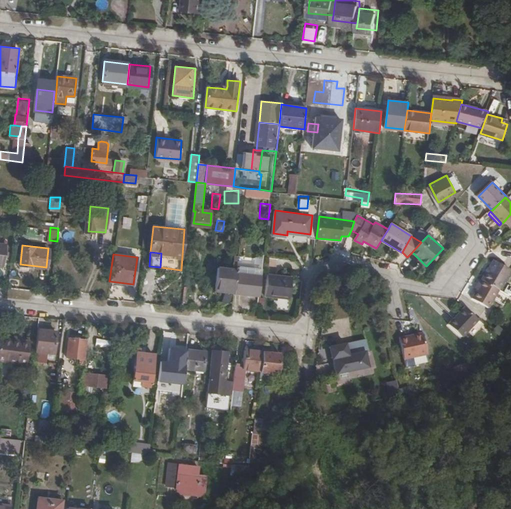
[(426,266),(419,259),(417,261),(425,268),(426,266)]
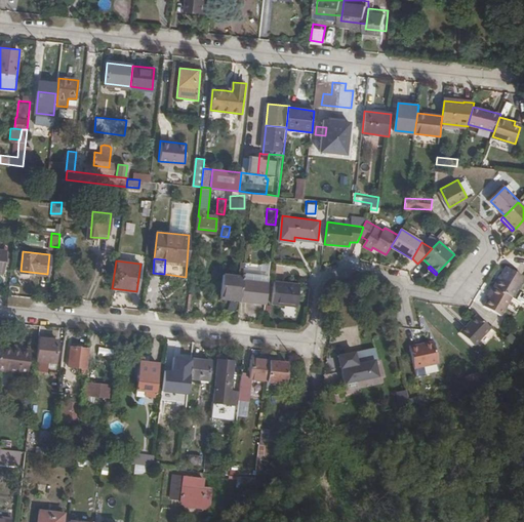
[(494,287),(511,297),(522,276),(506,267),(500,276),(494,287)]
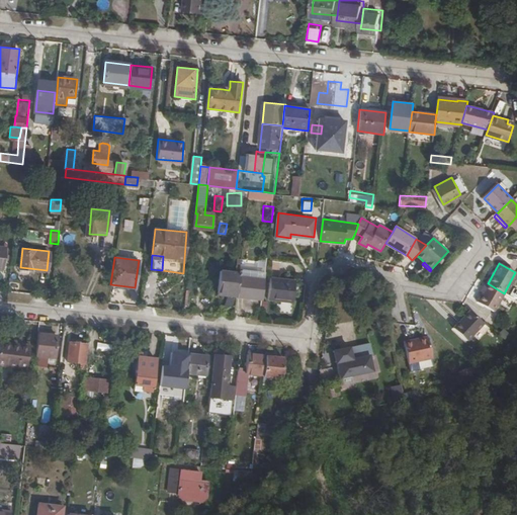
[(218,293),(237,295),(240,275),(240,272),(221,270),(218,293)]
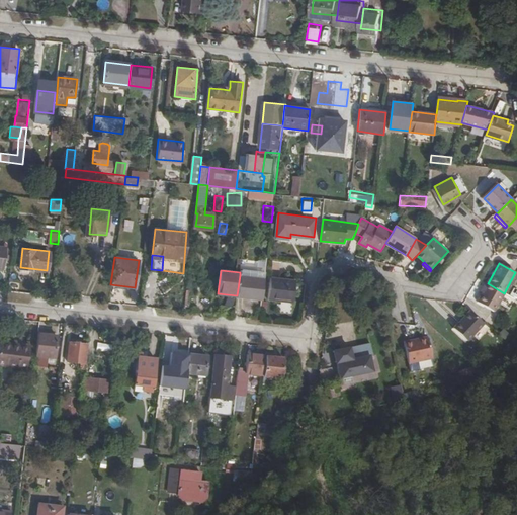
[(488,283),(494,272),(493,271),(486,282),(488,283)]
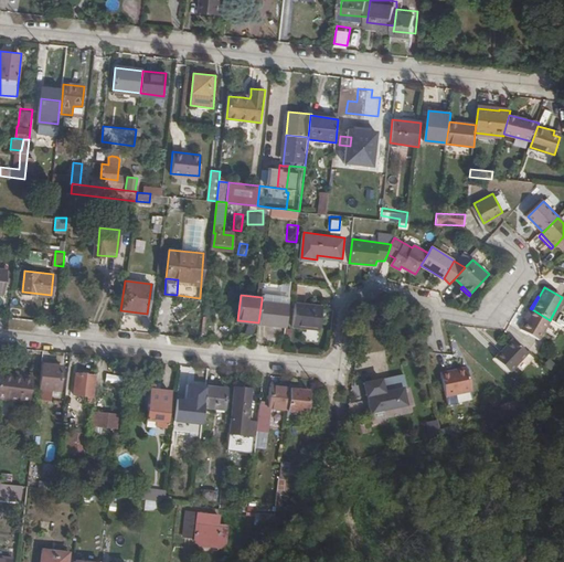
[(262,300),(258,322),(287,325),(289,303),(262,300)]
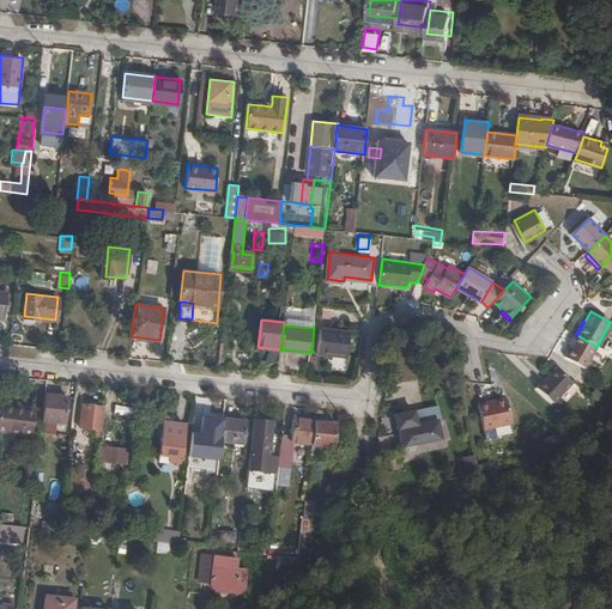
[(320,353),(349,355),(351,330),(322,327),(320,353)]
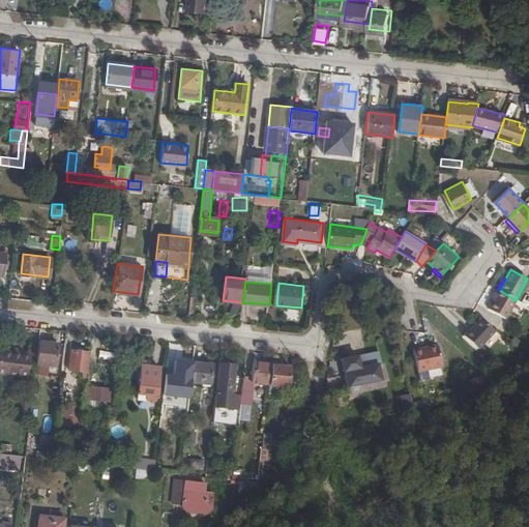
[(505,319),(516,300),(499,290),(493,299),(488,309),(505,319)]
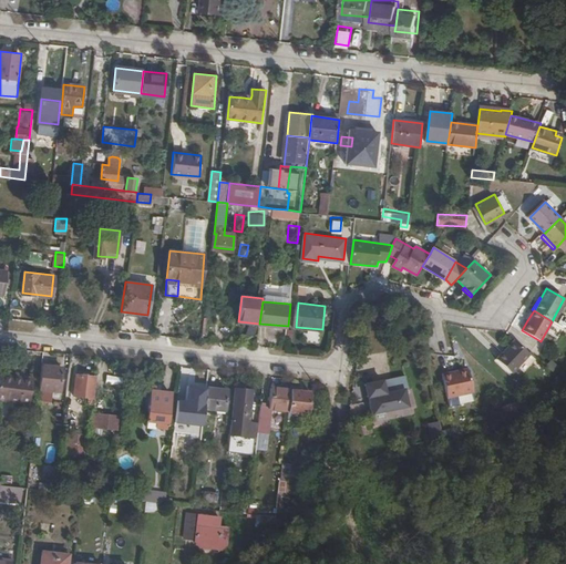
[(513,339),(495,357),(511,371),(527,352),(513,339)]
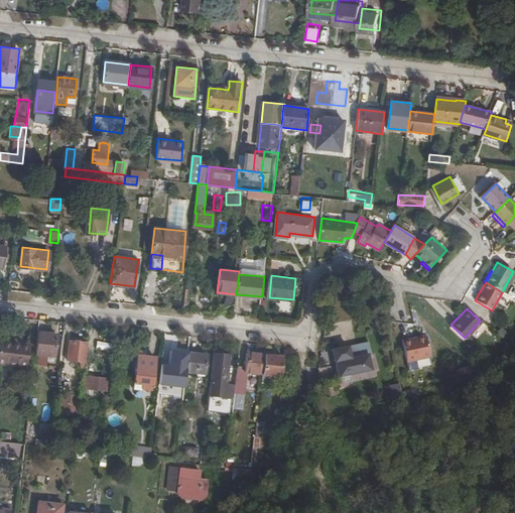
[(343,322),(329,324),(336,360),(320,363),(325,382),(371,373),(363,328),(345,332),(343,322)]
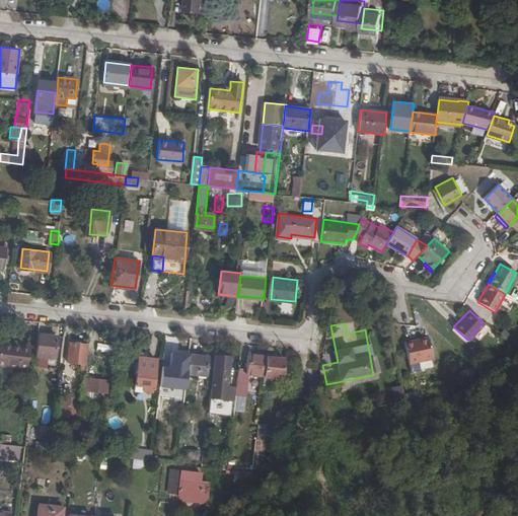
[(56,355),(58,334),(41,332),(39,354),(56,355)]
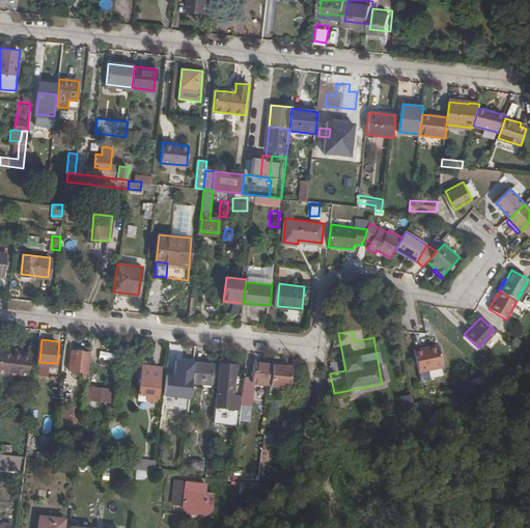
[(440,345),(439,344),(415,350),(420,372),(444,367),(440,345)]
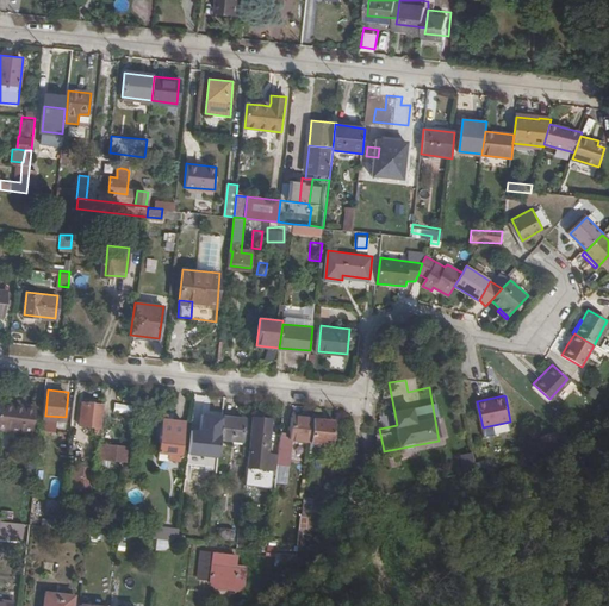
[(18,401),(0,399),(0,426),(32,430),(36,406),(18,405),(18,401)]
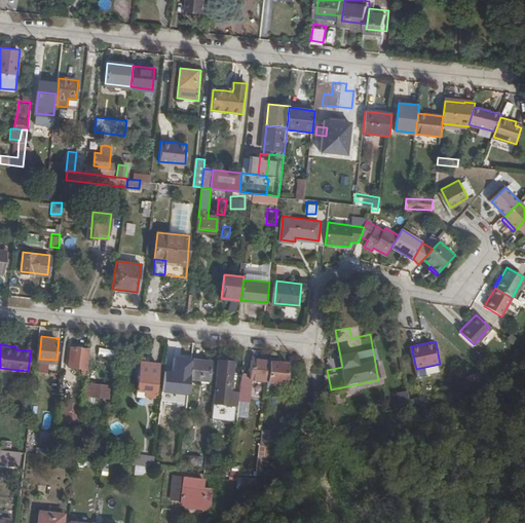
[(111,355),(113,347),(98,344),(97,351),(111,355)]
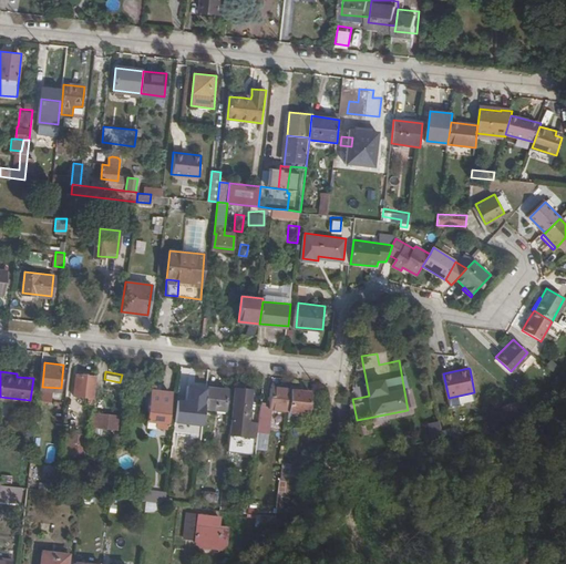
[(93,397),(95,375),(79,372),(76,395),(93,397)]
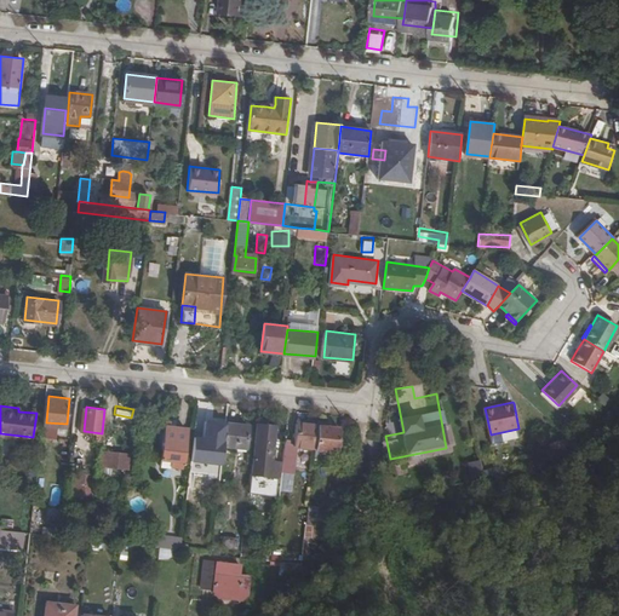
[(223,445),(225,421),(204,419),(202,429),(200,429),(199,437),(212,438),(210,459),(221,461),(223,445)]
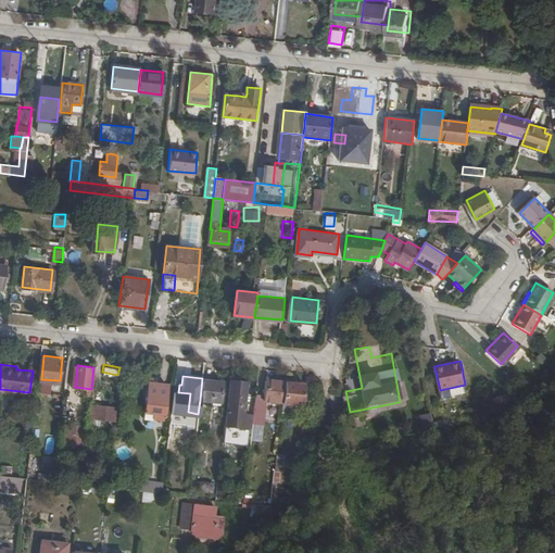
[(224,380),(202,378),(200,400),(211,401),(211,404),(221,405),(224,380)]
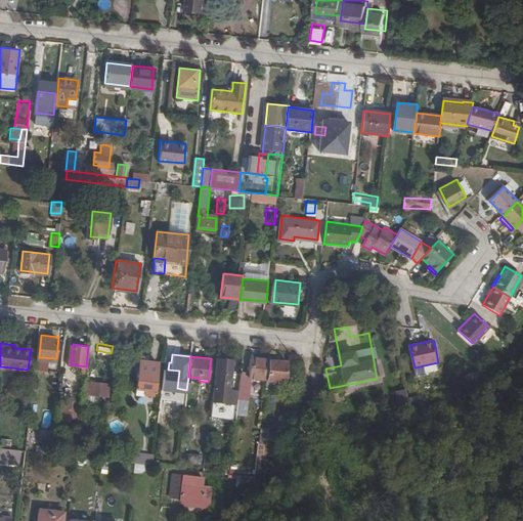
[(266,379),(268,358),(251,357),(249,376),(266,379)]
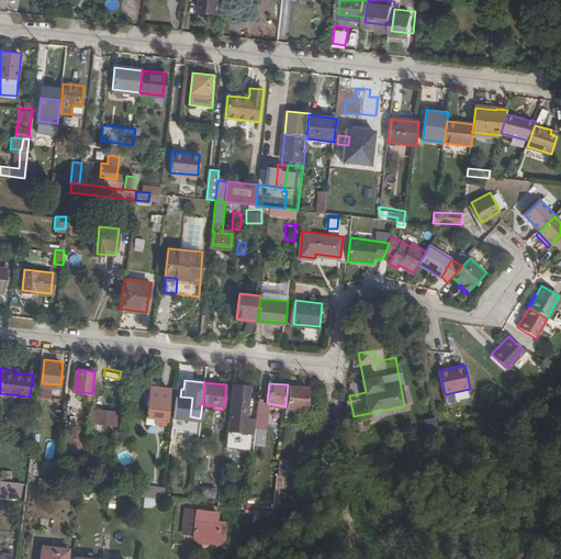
[(250,387),(233,384),(227,429),(245,433),(245,428),(253,428),(255,405),(248,404),(250,387)]
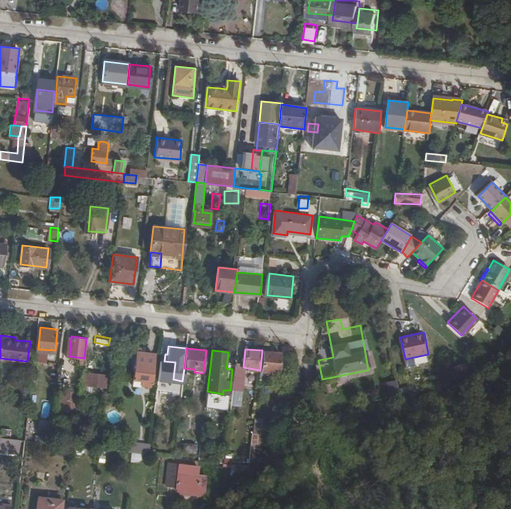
[(280,352),(262,350),(260,370),(278,372),(280,352)]
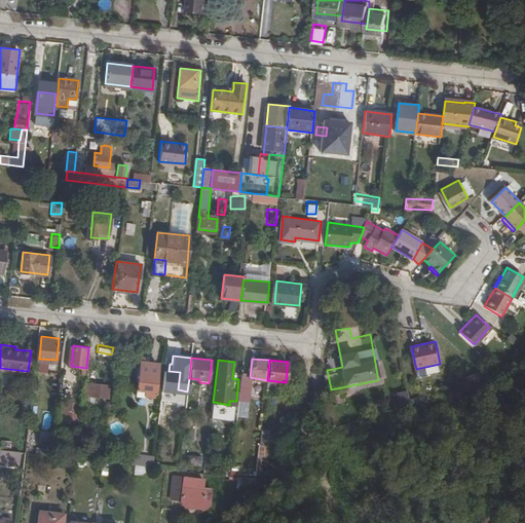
[(158,363),(139,361),(135,393),(154,396),(158,363)]
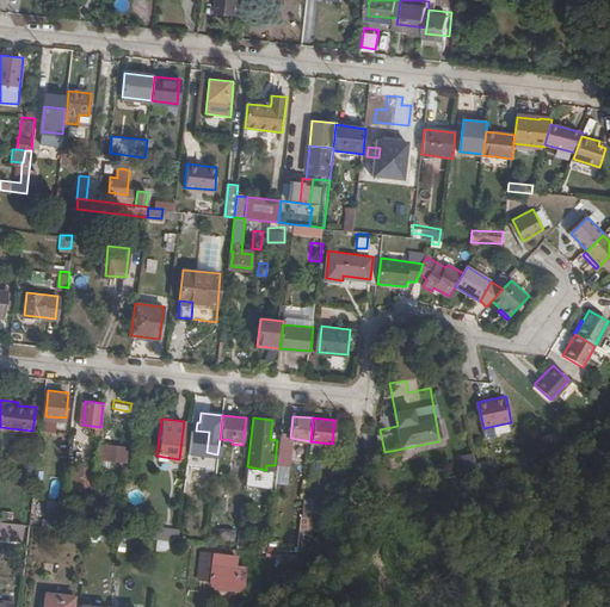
[(290,445),(279,444),(277,460),(287,462),(288,462),(290,445)]
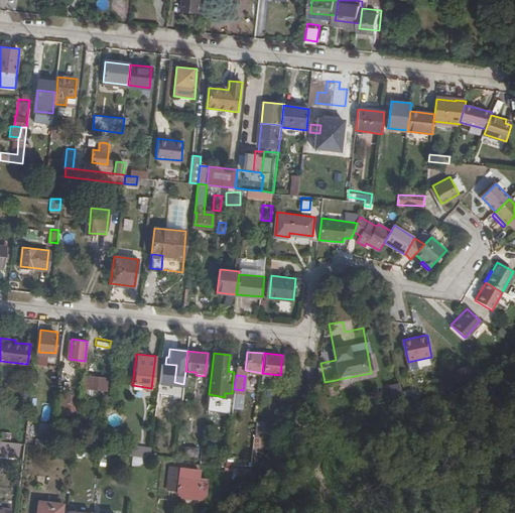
[(107,394),(109,378),(89,376),(87,392),(86,399),(92,399),(92,393),(107,394)]
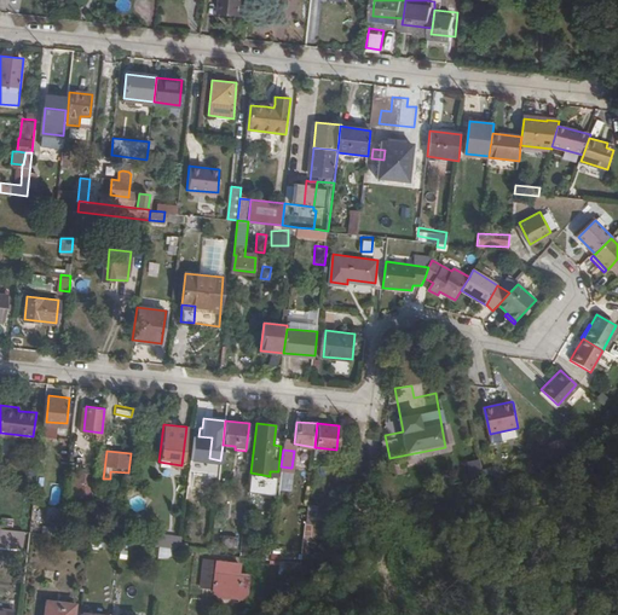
[(73,491),(92,493),(94,471),(75,469),(73,491)]
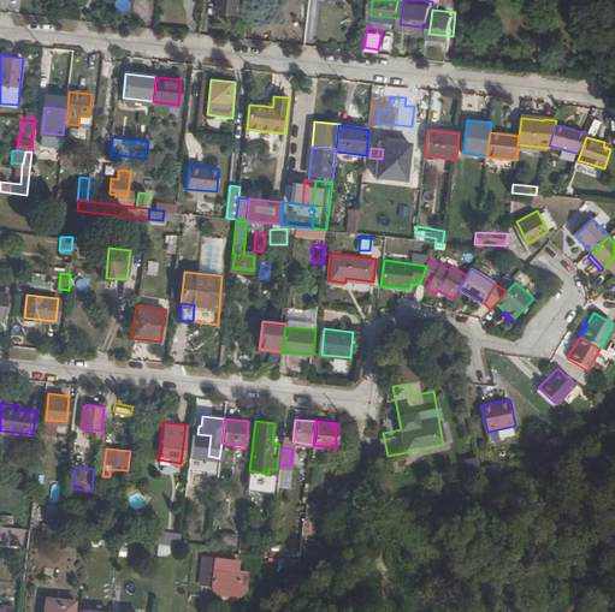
[(197,477),(187,476),(185,493),(196,494),(197,477)]
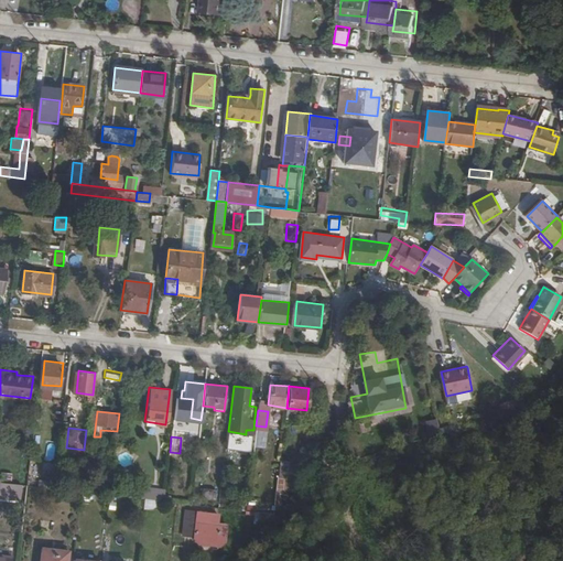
[(280,457),(278,474),(292,476),(294,460),(280,457)]
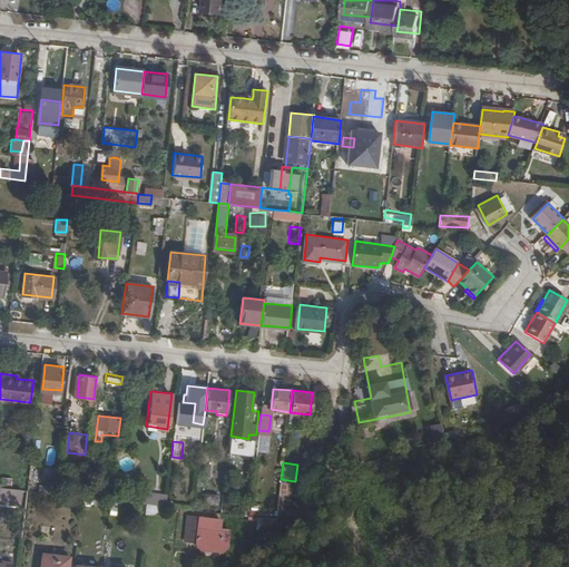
[(276,517),(307,482),(295,481),(281,479),(276,517)]
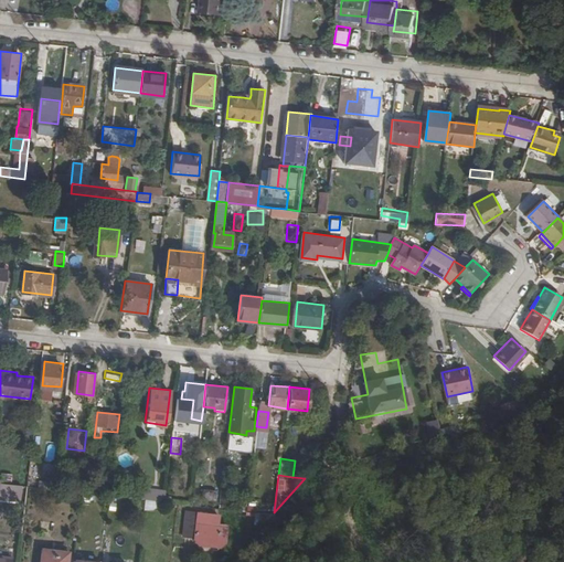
[(138,487),(137,497),(142,497),(165,500),(166,490),(138,487)]
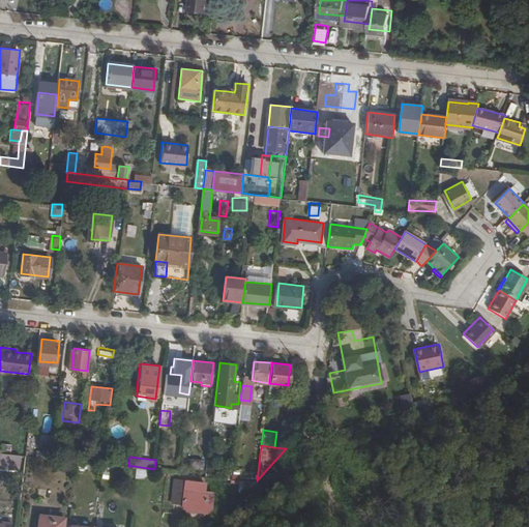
[(188,466),(202,467),(203,459),(189,458),(188,466)]
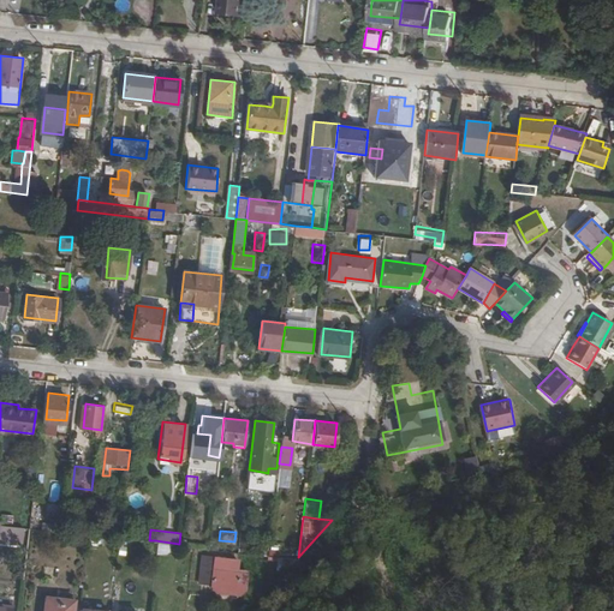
[(177,550),(177,544),(158,541),(156,552),(166,553),(167,549),(177,550)]
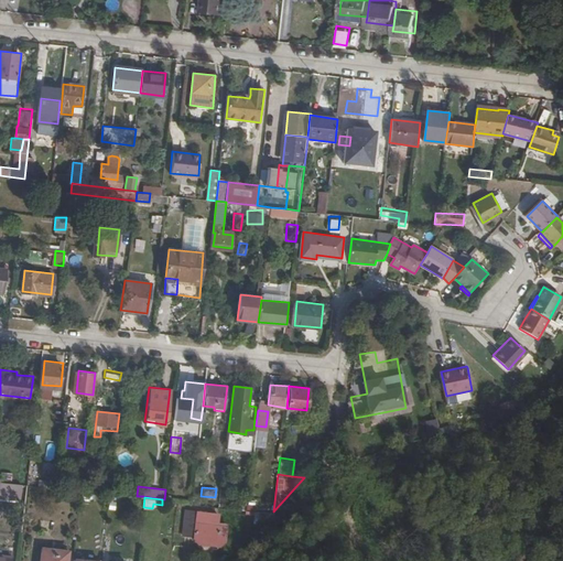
[(191,508),(188,532),(196,533),(196,536),(199,540),(206,536),(216,537),(219,542),(226,538),(228,521),(219,520),(220,511),(191,508)]
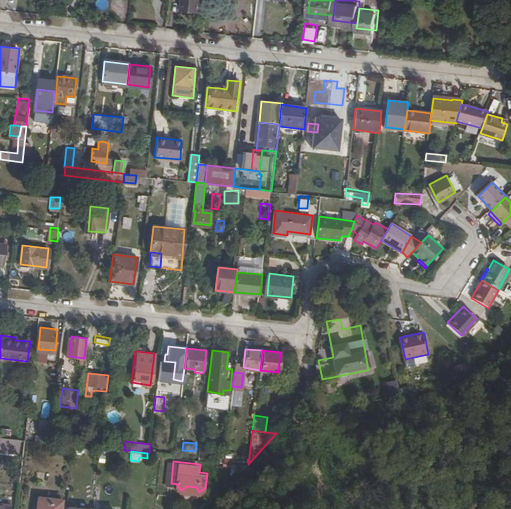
[(230,470),(238,471),(240,473),(248,464),(231,462),(230,470)]
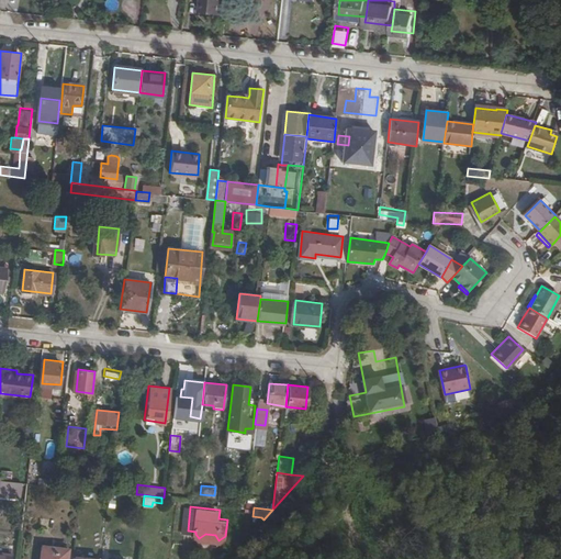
[(65,558),(67,548),(43,545),(41,558),(65,558)]
